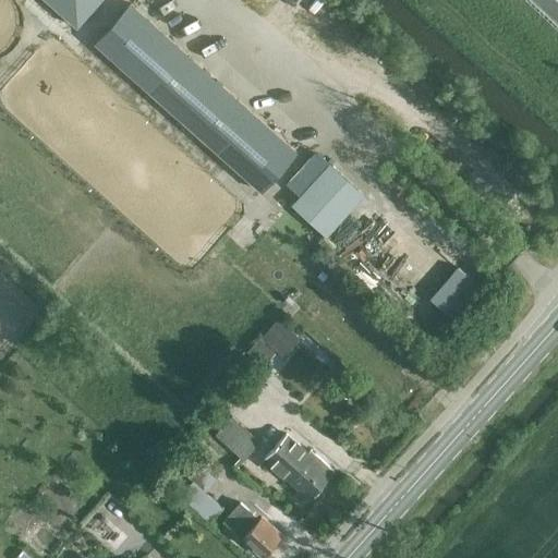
[(46,0),(77,27),(101,0),(46,0)]
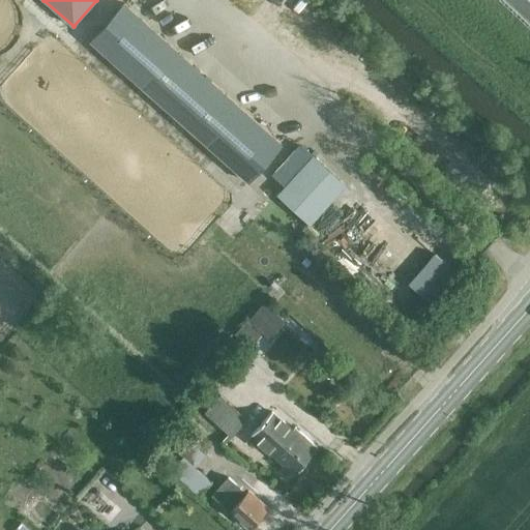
[(124,2),(90,40),(248,182),(283,144),(124,2)]
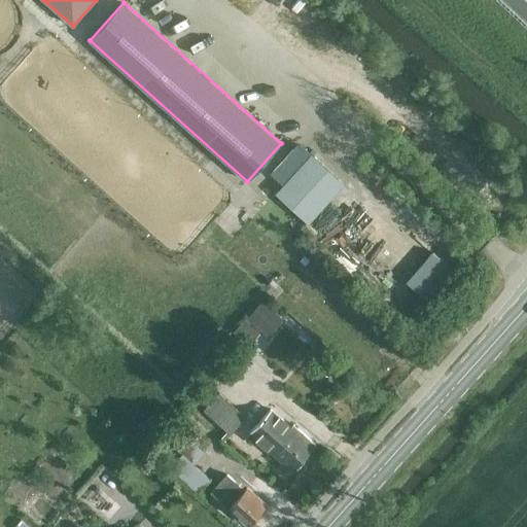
[(283,183),(277,190),(309,220),(346,181),(301,139),(270,171),(283,183)]
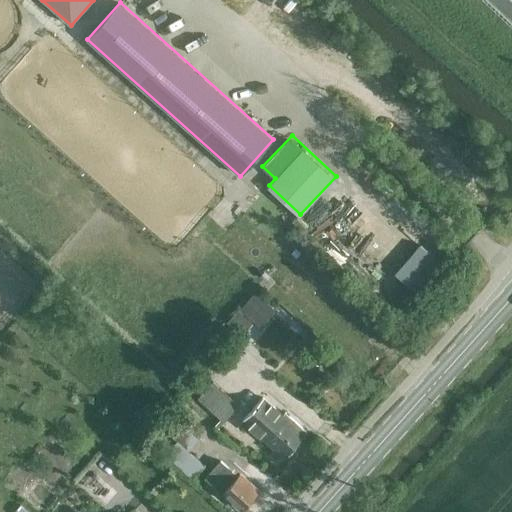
[(418,291),(444,263),(421,242),(396,270),(418,291)]
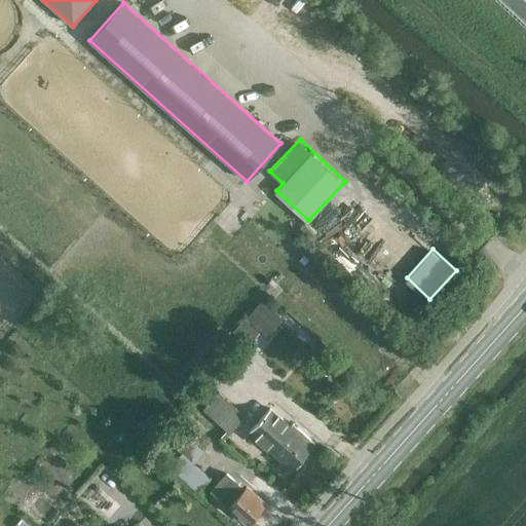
[(208,404),(203,409),(230,434),(246,416),(219,391),(217,395),(213,390),(203,400),(208,404)]
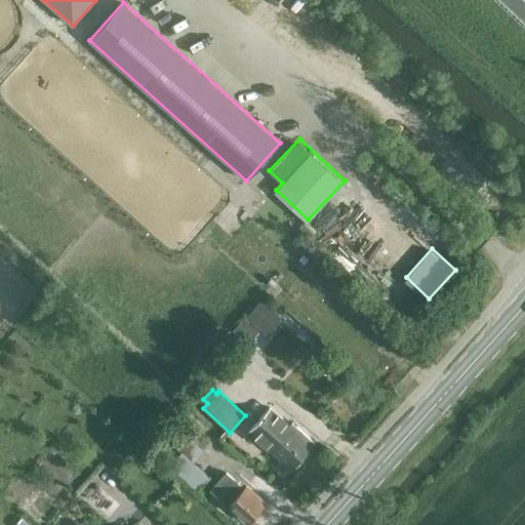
[(249,432),(281,460),(291,470),(315,443),(293,422),(289,428),(269,409),(249,432)]
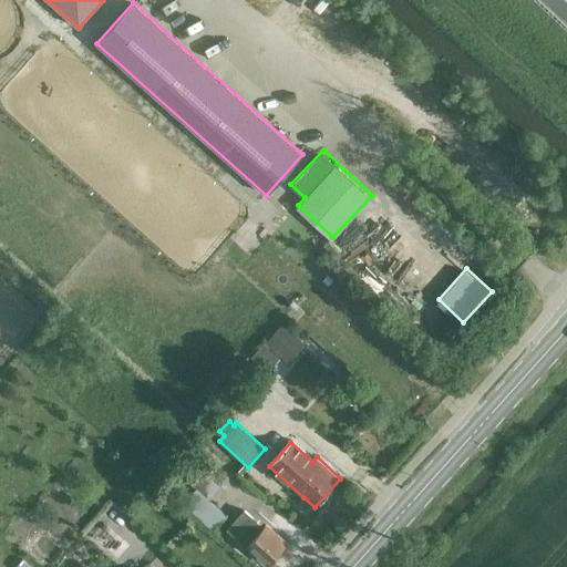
[(182,476),(196,487),(210,501),(220,488),(206,476),(217,464),(203,453),(182,476)]
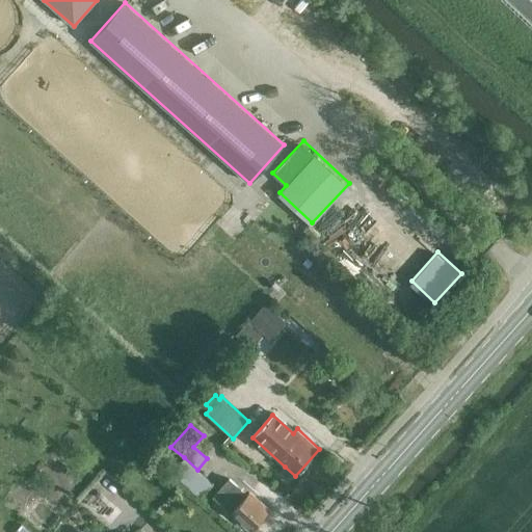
[(197,470),(184,457),(171,472),(201,498),(213,484),(197,470)]
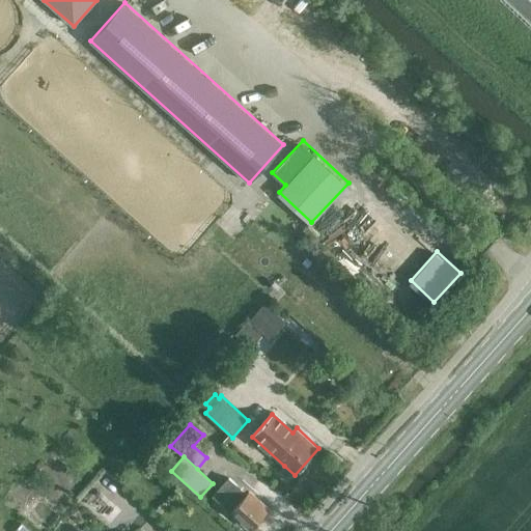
[(251,530),(269,510),(249,493),(246,495),(228,479),(213,497),(251,530)]
